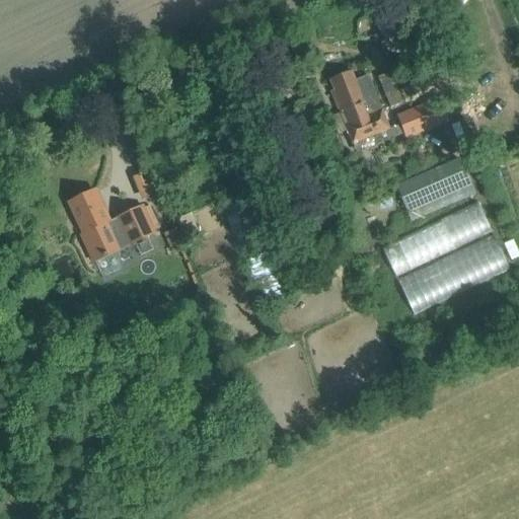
[(390,107),(402,102),(390,72),(377,78),(390,107)]
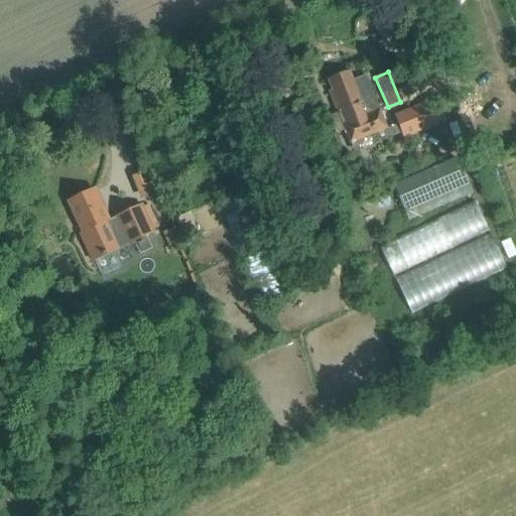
[(379,111),(379,112),(372,115),(367,101),(375,98),(367,76),(351,81),(348,74),(330,81),(334,91),(329,93),(350,145),(351,145),(354,153),(399,135),(396,126),(389,107),(379,111)]
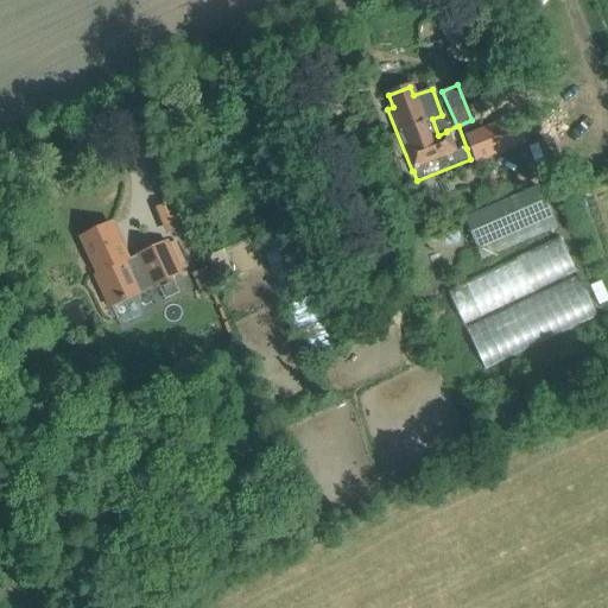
[(501,111),(495,95),(469,105),(475,120),(501,111)]
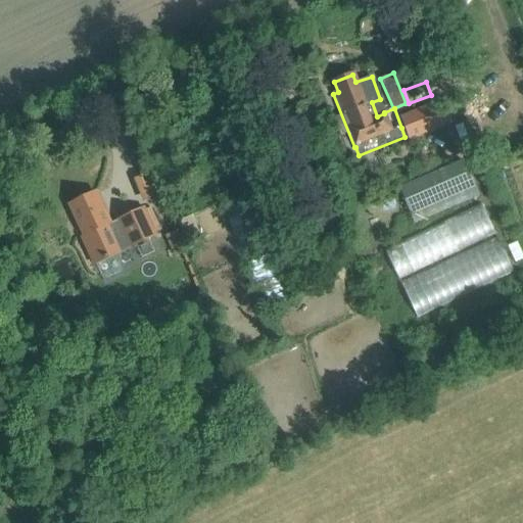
[(405,201),(415,224),(471,199),(461,177),(405,201)]
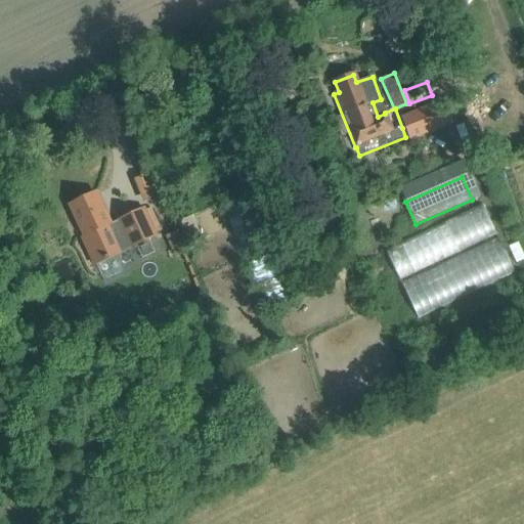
[(115,230),(112,224),(111,225),(95,193),(70,206),(84,236),(82,238),(100,276),(124,265),(119,254),(157,236),(144,209),(120,220),(123,227),(115,230)]
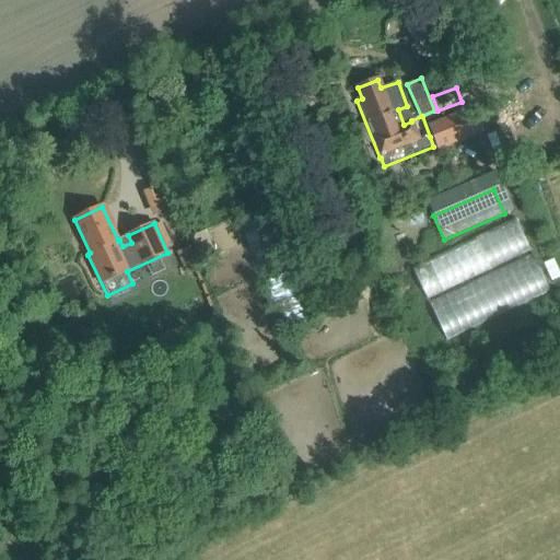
[(520,222),(413,265),(427,296),(532,253),(520,222)]
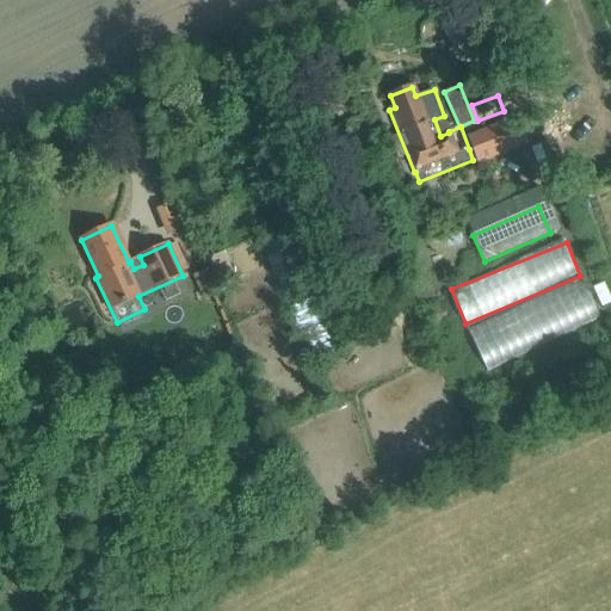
[(486,368),(602,320),(584,277),(468,325),(486,368)]
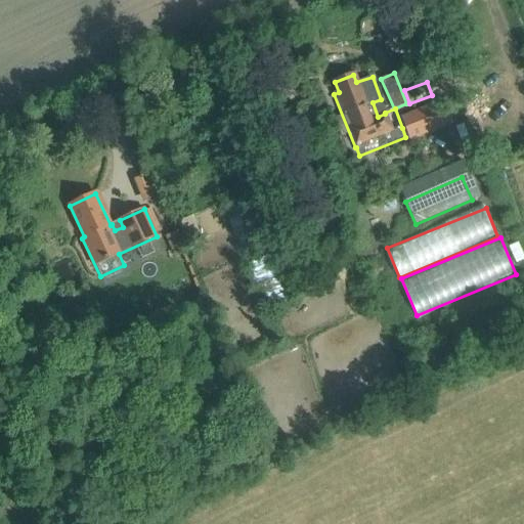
[(74,317),(79,329),(90,324),(85,313),(74,317)]
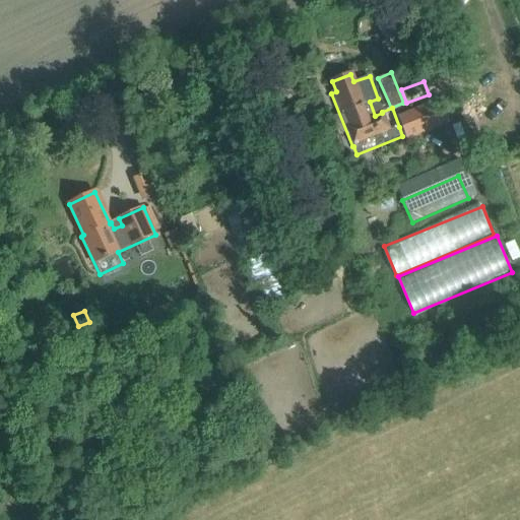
[(59,404),(76,397),(73,388),(55,394),(59,404)]
